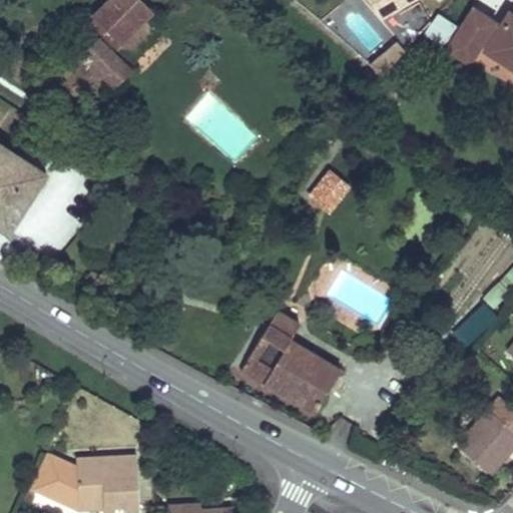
[(82,103),(108,79),(112,84),(128,68),(123,63),(158,29),(146,17),(151,11),(139,0),(108,0),(83,24),(97,39),(57,77),(82,103)]
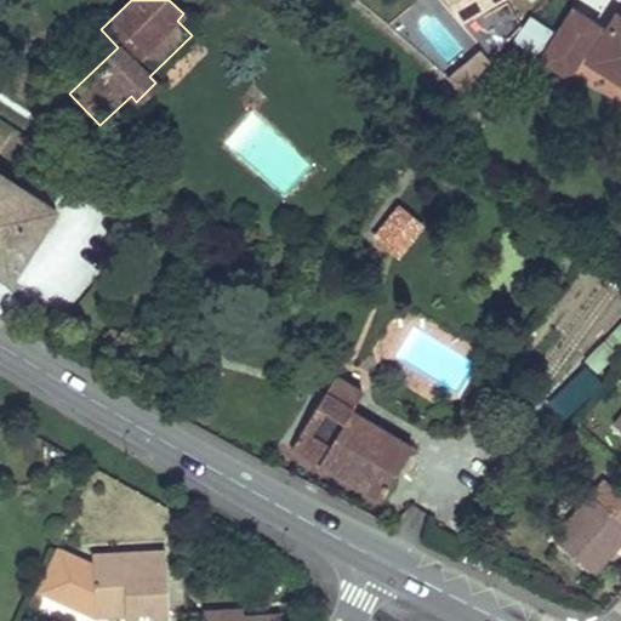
[(442,0),(446,7),(460,0),(467,0),(476,15),(502,0),(442,0)]
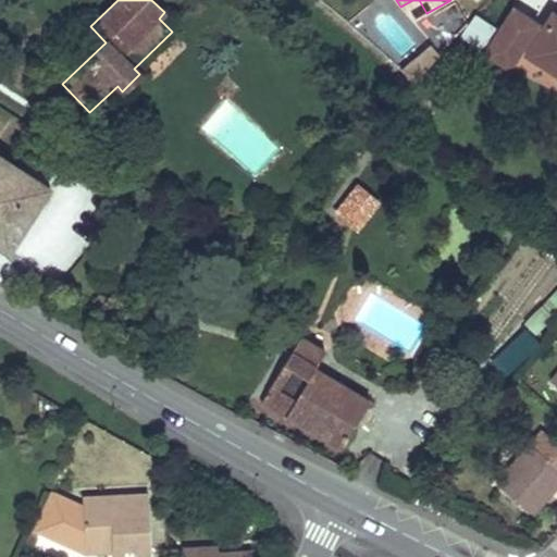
[(426,13),(419,0),(412,0),(400,7),(409,23),(426,13)]
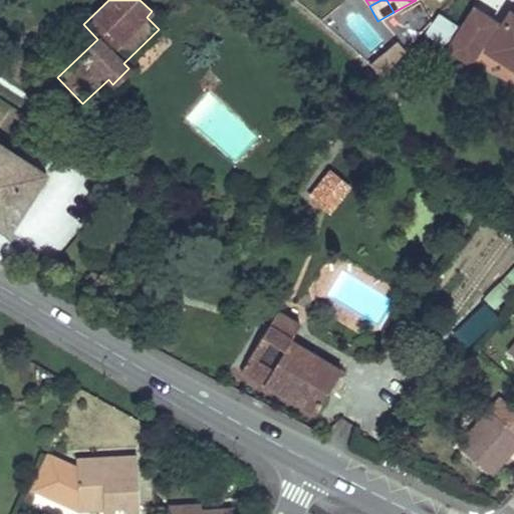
[(425,32),(444,43),(456,23),(437,12),(425,32)]
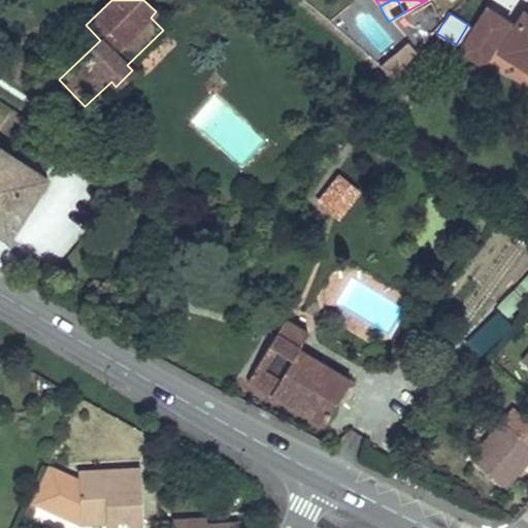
[(527,17),(517,35),(489,17),(463,55),(484,68),(494,53),(506,60),(509,55),(527,66),(527,17)]
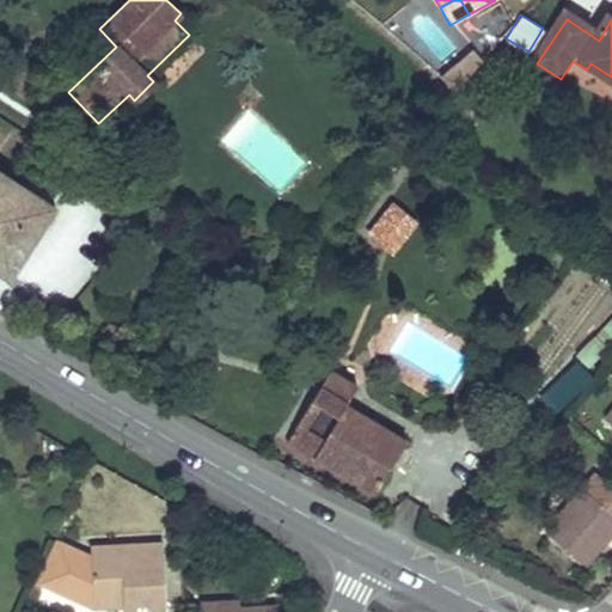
[(461,48),(444,79),(459,89),(478,57),(461,48)]
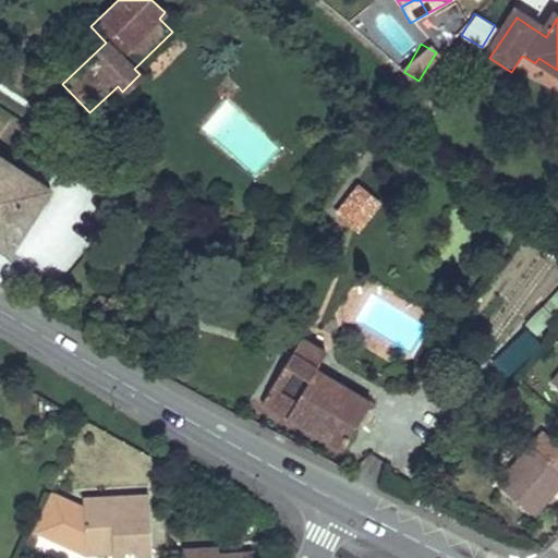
[(352,143),(355,145),(358,147),(365,140),(360,135),(352,143)]
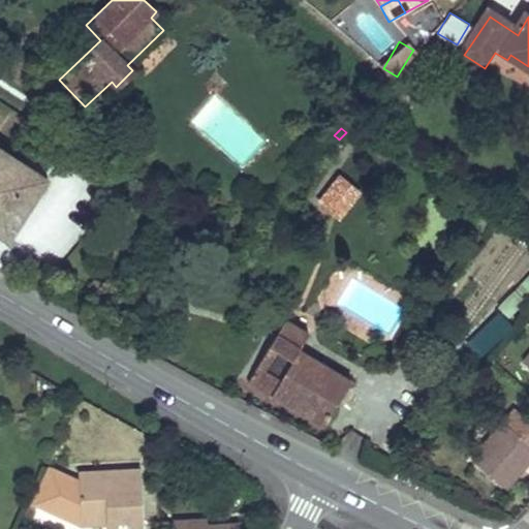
[(0,148),(0,231),(8,237),(45,179),(0,148)]
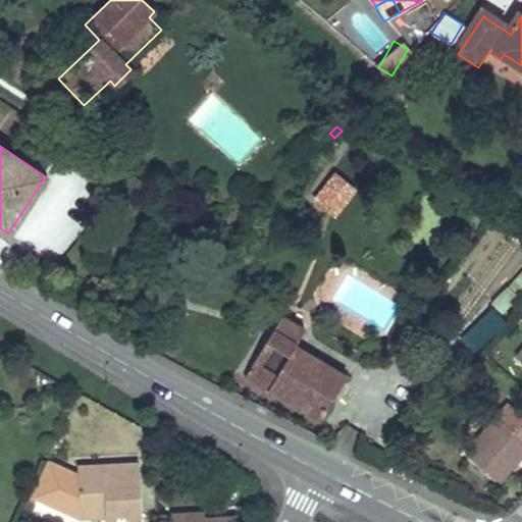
[(356,189),(333,171),(312,197),(334,214),(356,189)]
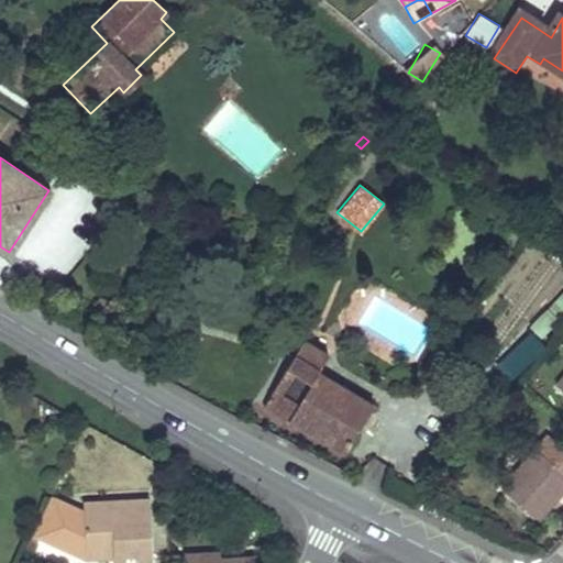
[(67,214),(42,201),(13,257),(65,284),(86,243),(59,230),(67,214)]
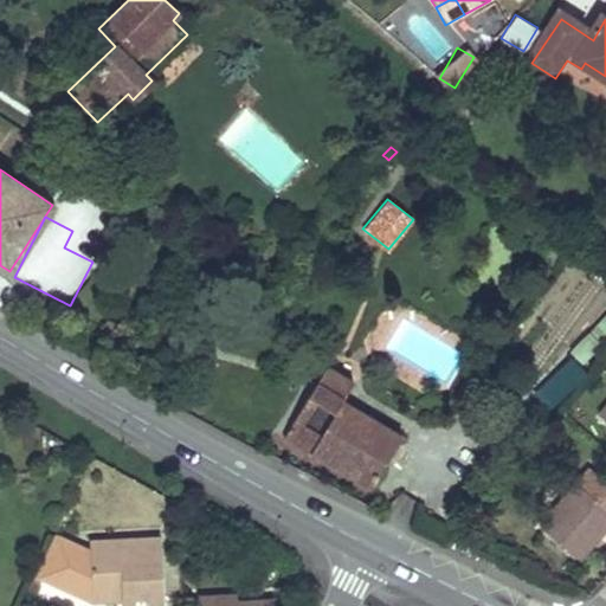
[(335,411),(323,403),(310,395),(285,436),(372,487),(401,434),(342,400),(335,411)]
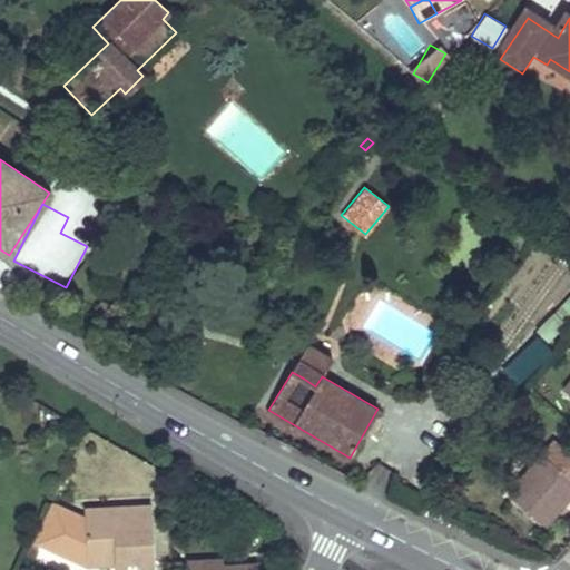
[(543,526),(569,494),(569,453),(556,442),(509,495),(543,526)]
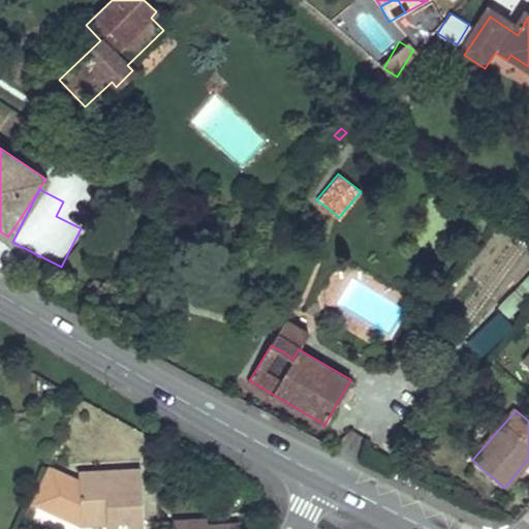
[(85,481),(86,503),(87,525),(102,524),(103,519),(112,519),(112,528),(145,528),(143,471),(110,472),(111,480),(85,481)]
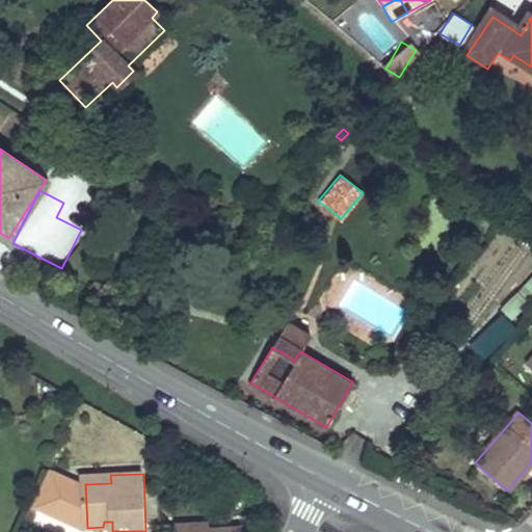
[(110,475),(85,476),(85,484),(111,483),(110,475)]
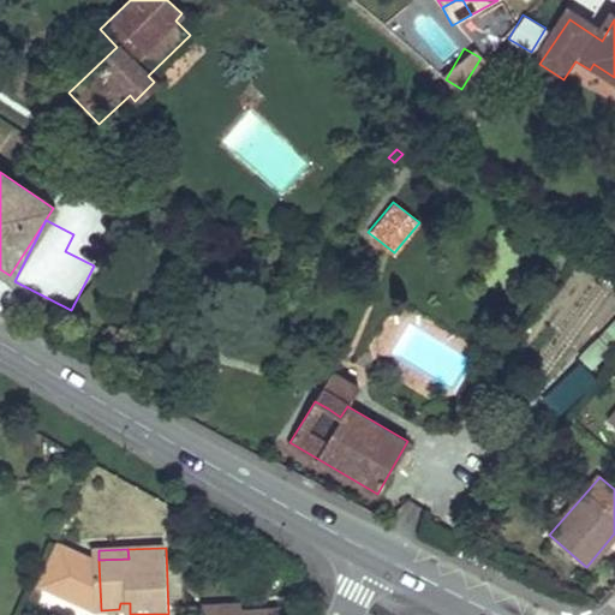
[(28,604),(31,605),(36,608),(43,592),(34,589),(28,604)]
